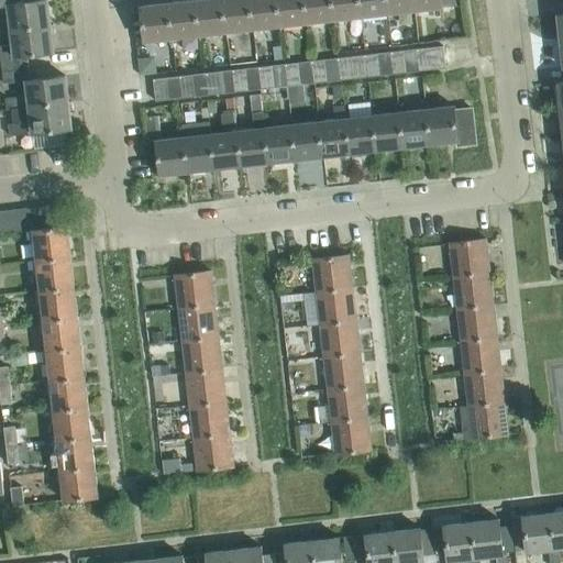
[(51,25),(46,0),(33,0),(15,2),(14,0),(0,0),(0,6),(8,4),(10,19),(0,19),(0,31),(11,30),(51,25)]
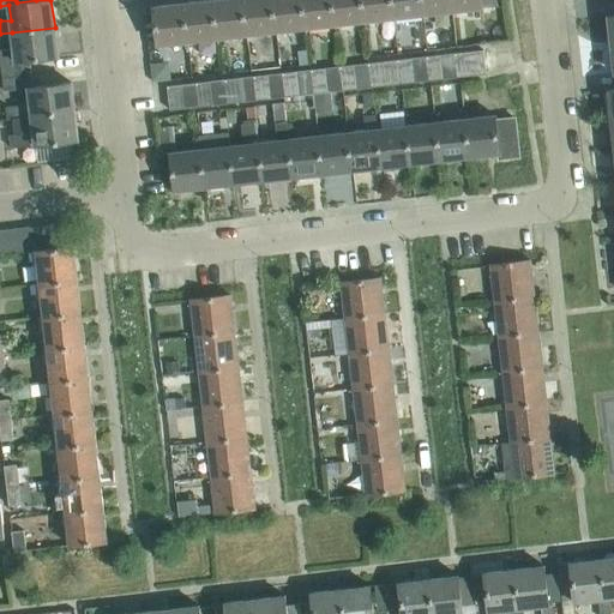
[(217,38),(212,0),(209,0),(182,4),(187,42),(217,38)]
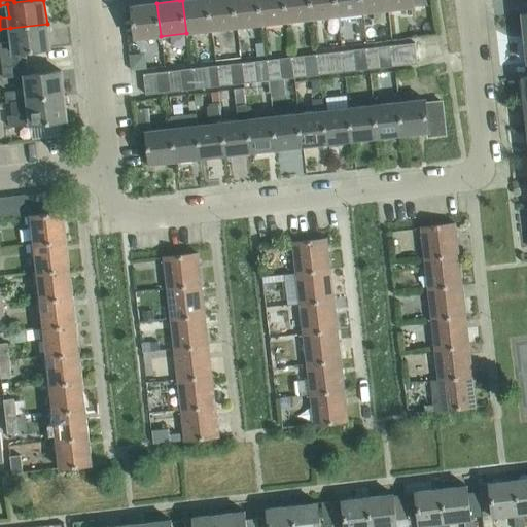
[(211,30),(207,0),(182,0),(186,33),(211,30)]
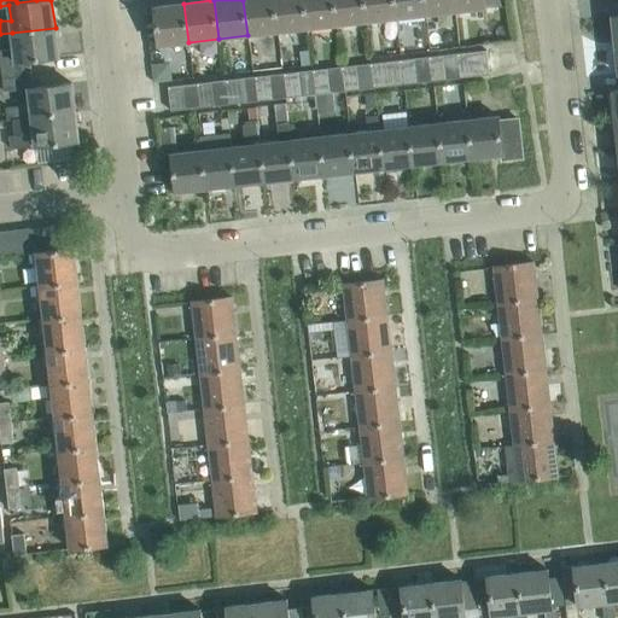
[(278,31),(273,0),(243,0),(248,35),(278,31)]
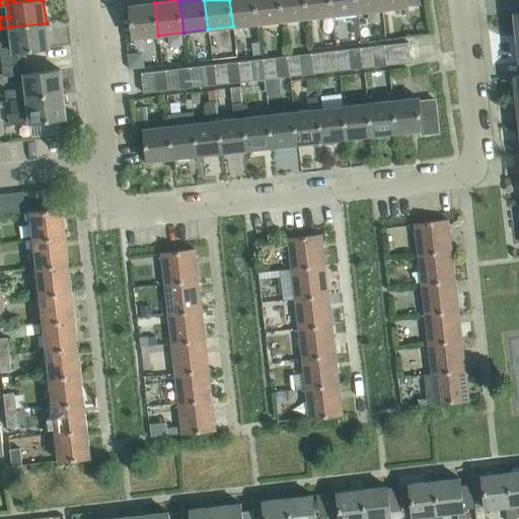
[(258,23),(254,0),(229,0),(233,26),(258,23)]
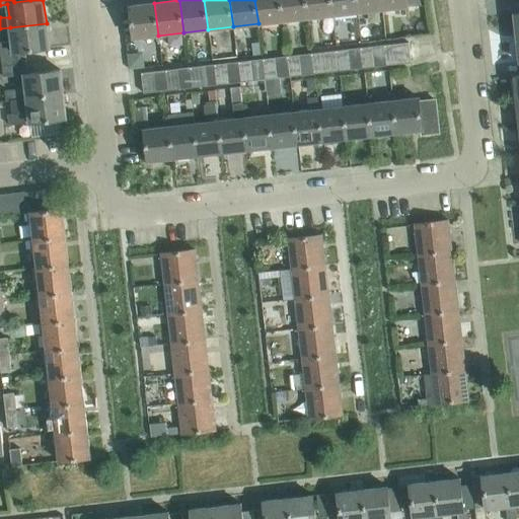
[(283,20),(280,0),(254,0),(258,23),(283,20)]
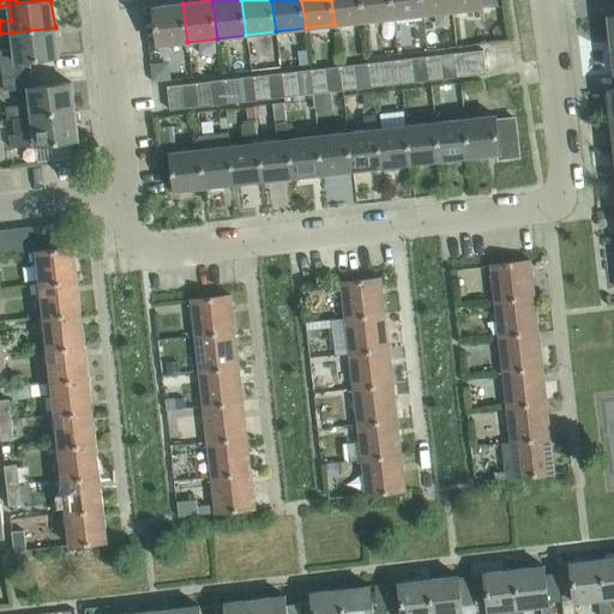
[(365,22),(361,0),(331,0),(335,24),(365,22)]
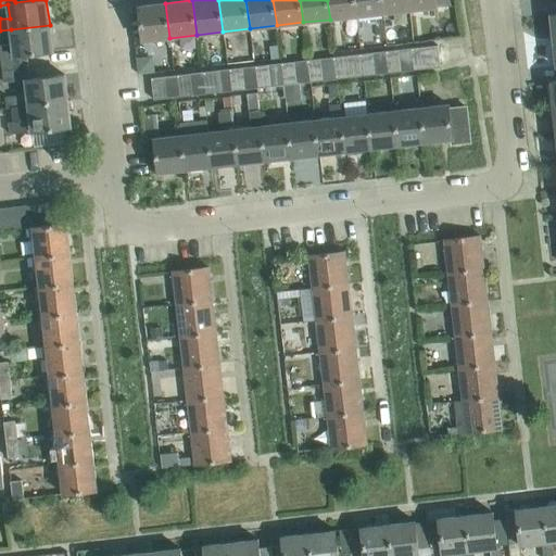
[(356,16),(354,0),(327,0),(330,20),(356,16)]
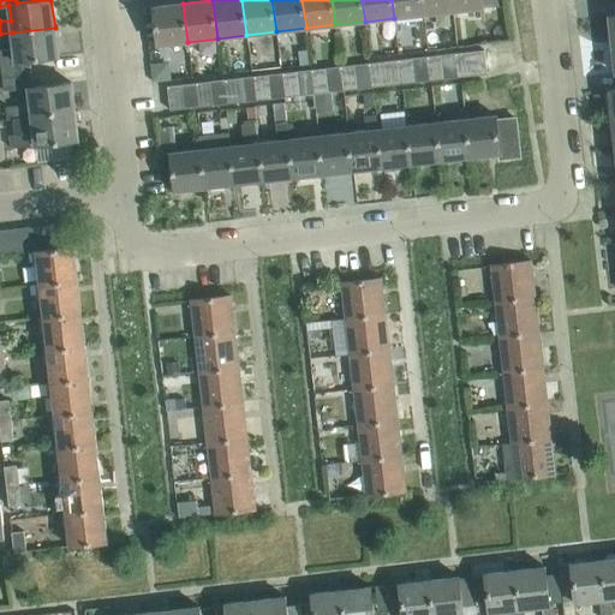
[(424,15),(422,0),(392,0),(394,18),(424,15)]
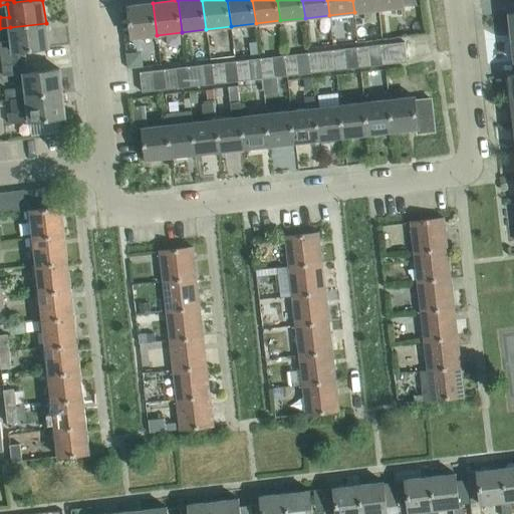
[(379,9),(377,0),(352,0),(354,12),(379,9)]
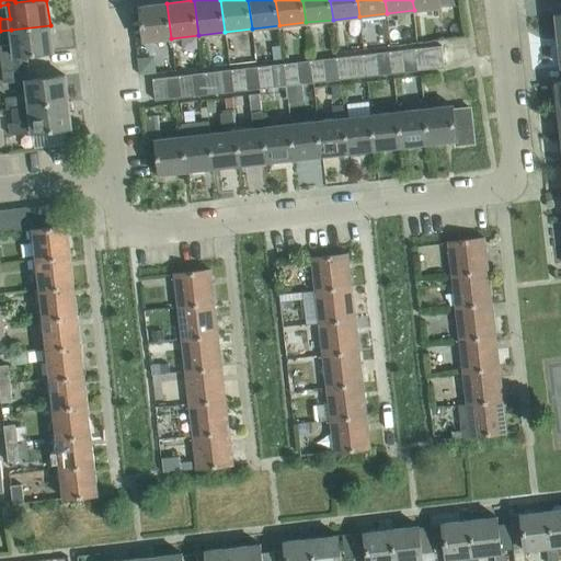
[(441,7),(439,0),(412,0),(414,10),(441,7)]
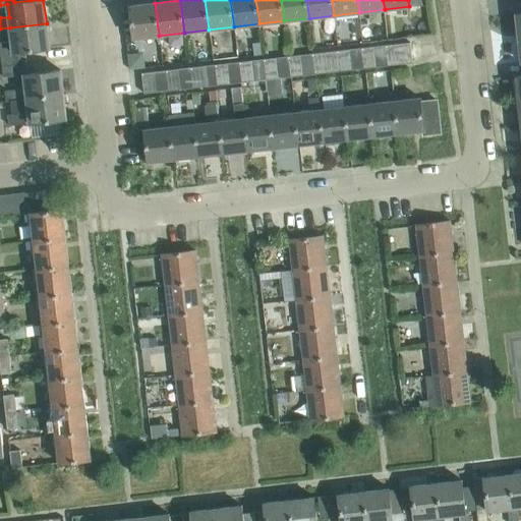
[(159,36),(155,3),(130,5),(133,38),(159,36)]
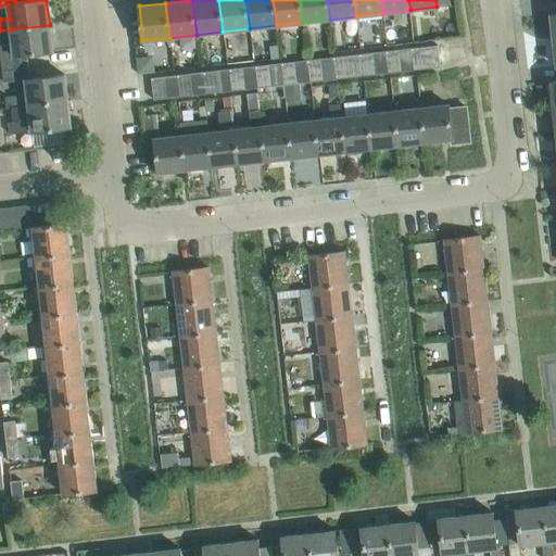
[(53,51),(50,25),(11,29),(13,43),(0,45),(0,54),(2,70),(28,66),(27,54),(53,51)]
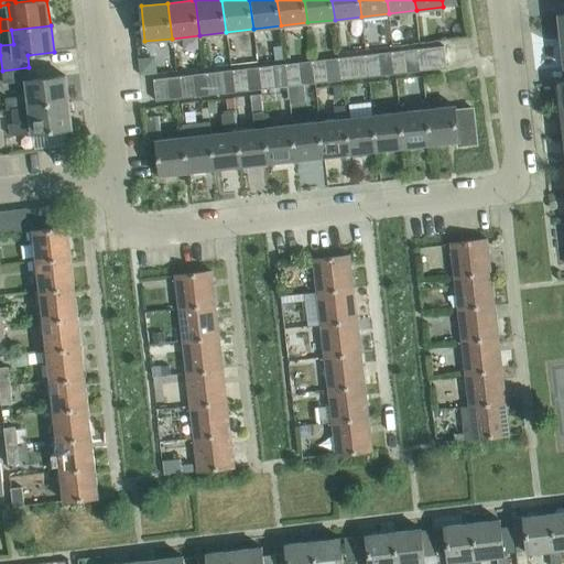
[(444,45),(431,47),(433,69),(446,67),(444,45)]
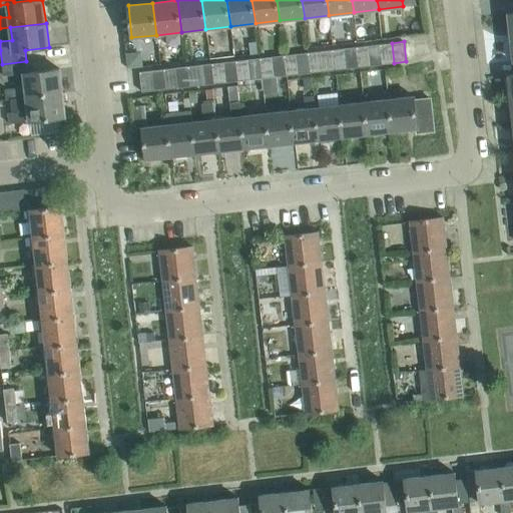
[(394,63),(392,43),(380,44),(382,64),(394,63)]
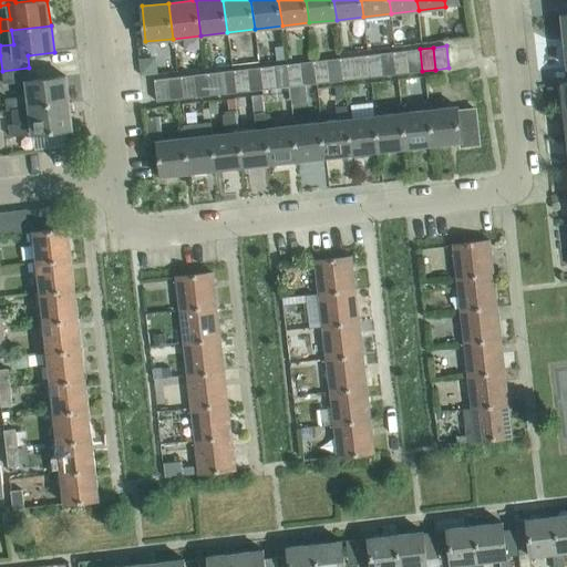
[(422,71),(420,49),(406,51),(409,73),(422,71)]
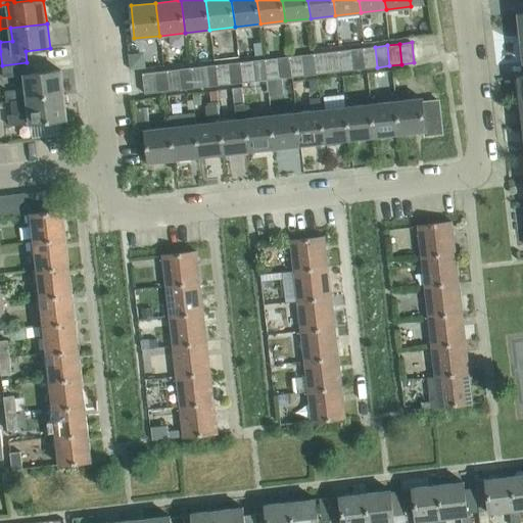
[(377,67),(375,47),(363,48),(365,68),(377,67)]
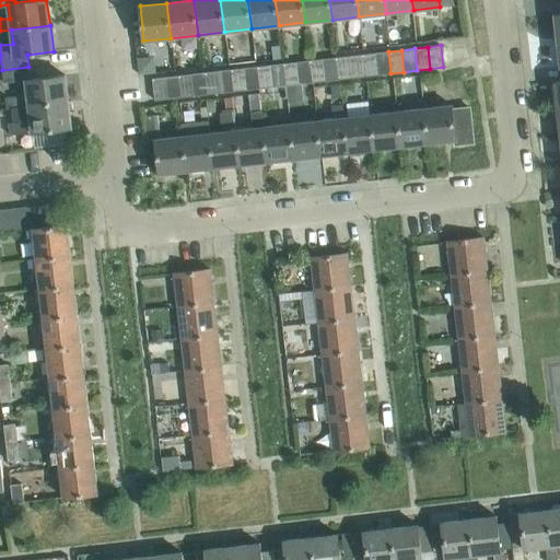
[(391,73),(388,51),(375,53),(377,74),(391,73)]
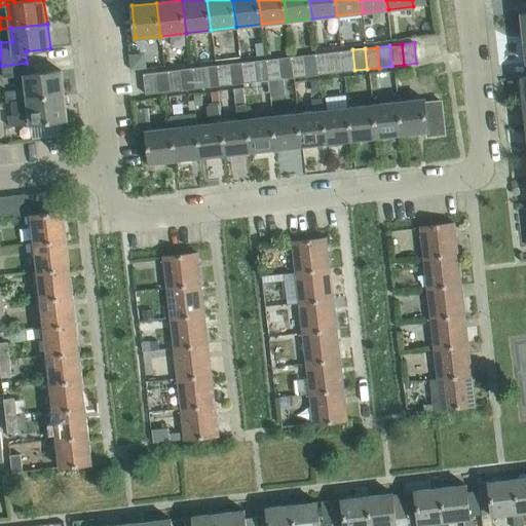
[(354,70),(352,49),(340,51),(342,72),(354,70)]
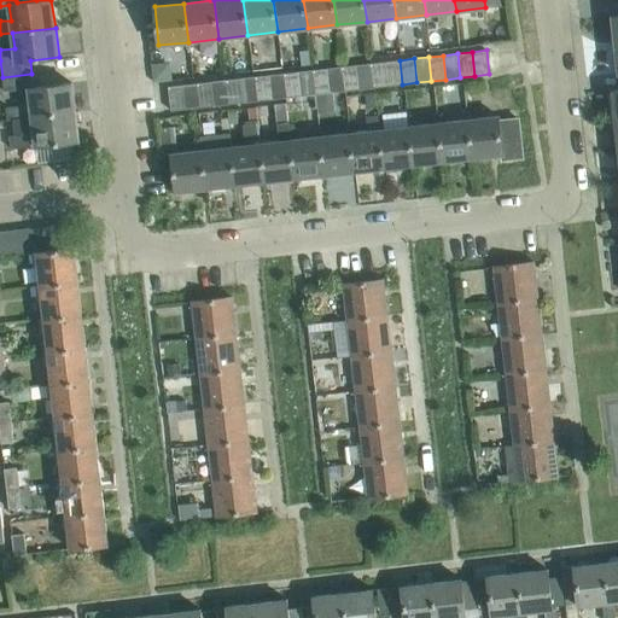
[(156,82),(168,81),(165,60),(153,63),(156,82)]
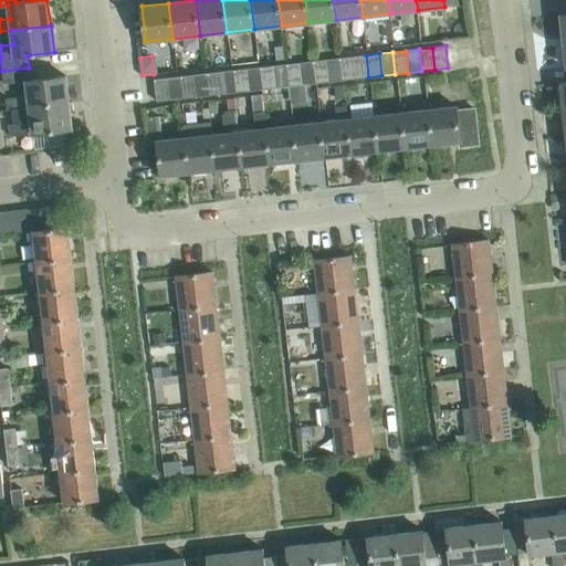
[(368,77),(366,55),(353,56),(355,79),(368,77)]
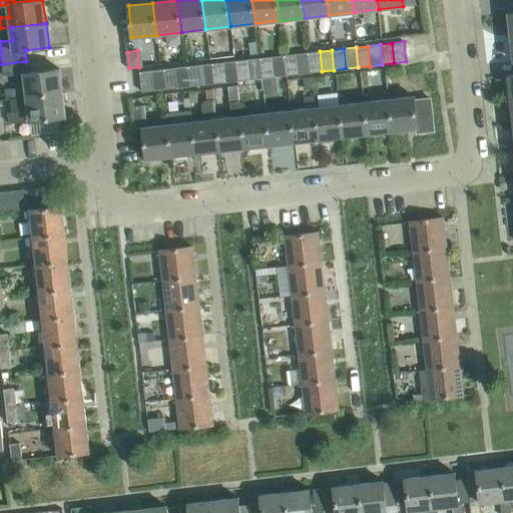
[(322,71),(320,51),(308,52),(310,72),(322,71)]
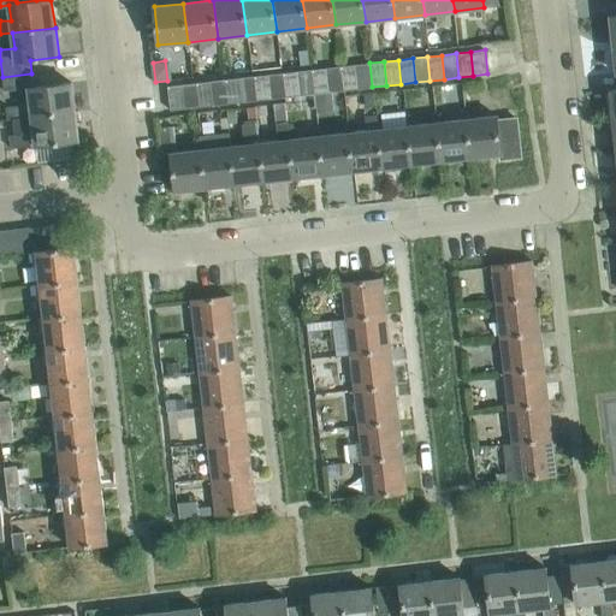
[(372,87),(369,63),(355,65),(357,89),(372,87)]
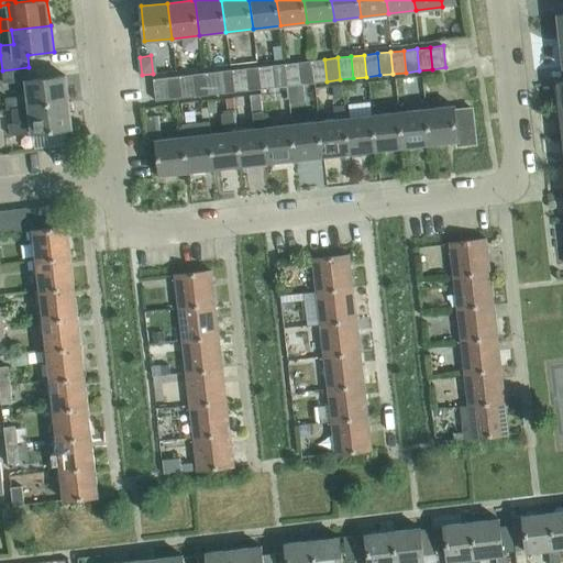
[(327,81),(324,59),(311,61),(313,83),(327,81)]
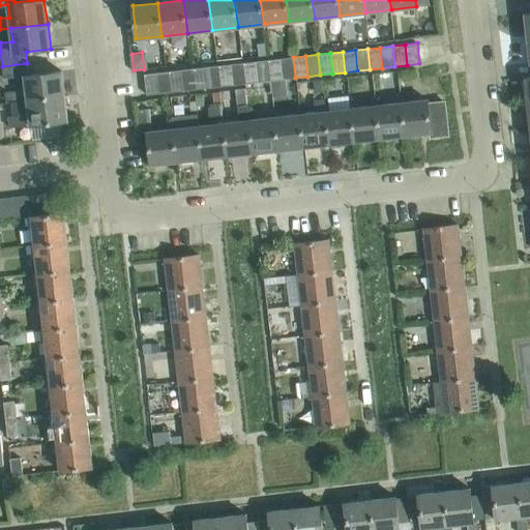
[(295,78),(293,57),(281,59),(283,79),(295,78)]
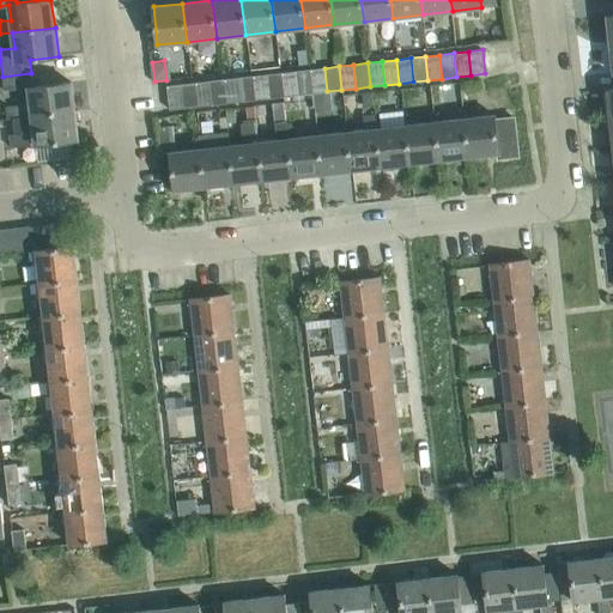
[(327,91),(325,68),(310,70),(313,93),(327,91)]
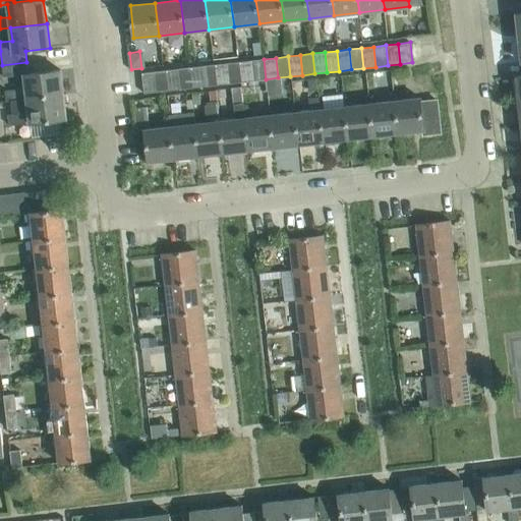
[(266,79),(264,59),(251,60),(253,80),(266,79)]
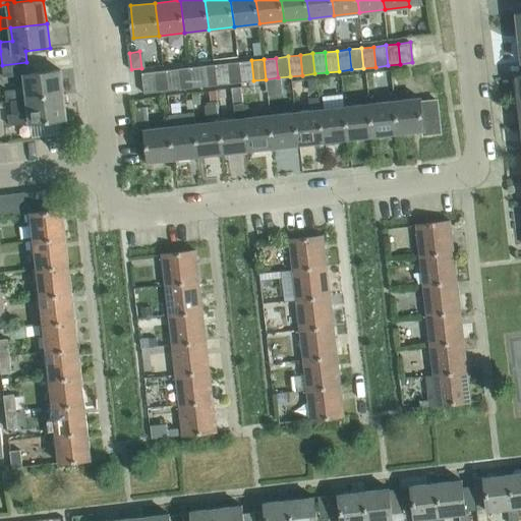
[(253,80),(251,60),(239,62),(241,82),(253,80)]
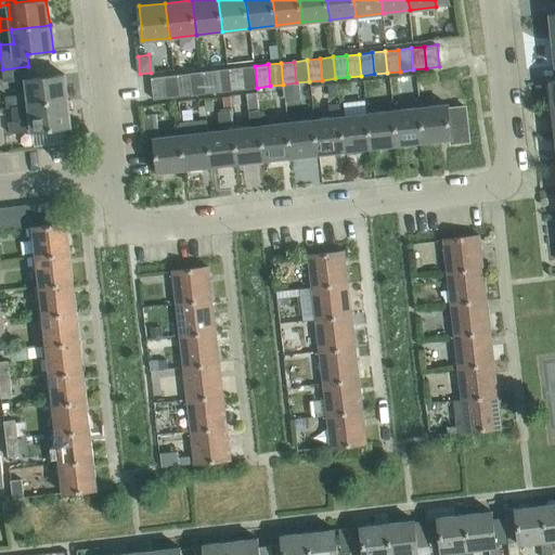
[(29,78),(28,66),(2,69),(3,81),(26,79),(27,94),(5,97),(7,107),(12,107),(29,105),(67,101),(64,74),(29,78)]
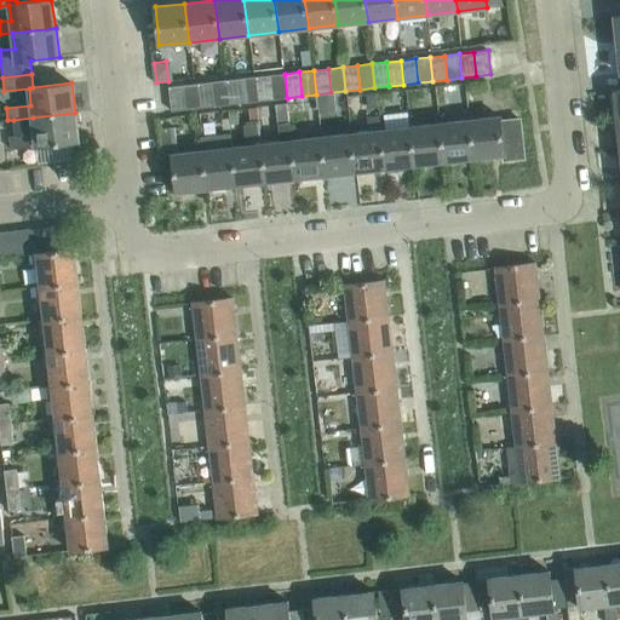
[(287,98),(285,74),(270,75),(274,99),(287,98)]
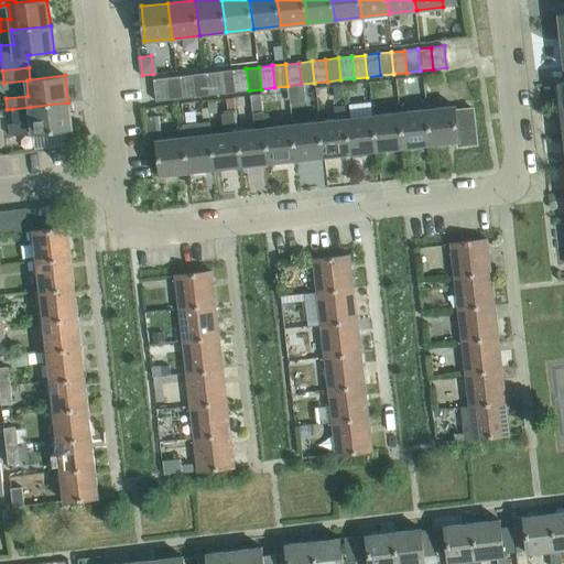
[(249,90),(246,68),(232,69),(236,91),(249,90)]
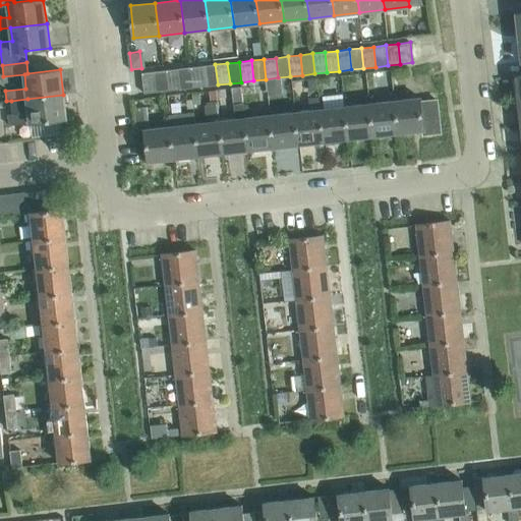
[(218,84),(215,64),(203,66),(206,87),(218,84)]
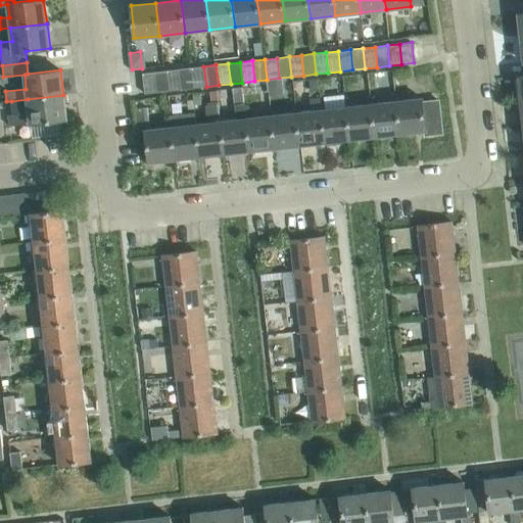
[(206,87),(203,66),(191,67),(194,88),(206,87)]
